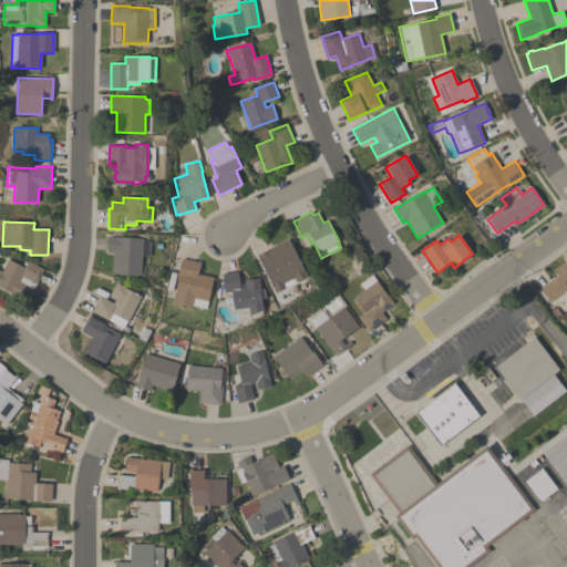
[(143,240),(150,241),(148,257),(142,256),(141,276),(112,274),(113,253),(107,253),(109,236),(114,236),(114,237),(143,238),(143,240)]
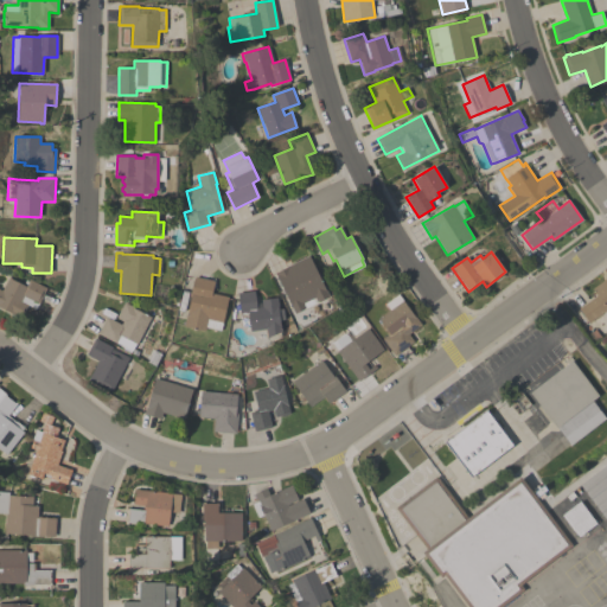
[(328,295),(317,301),(314,298),(302,304),(305,308),(294,313),(278,278),(276,279),(274,273),(286,267),(308,255),(311,261),(312,260),(325,288),(328,295)]
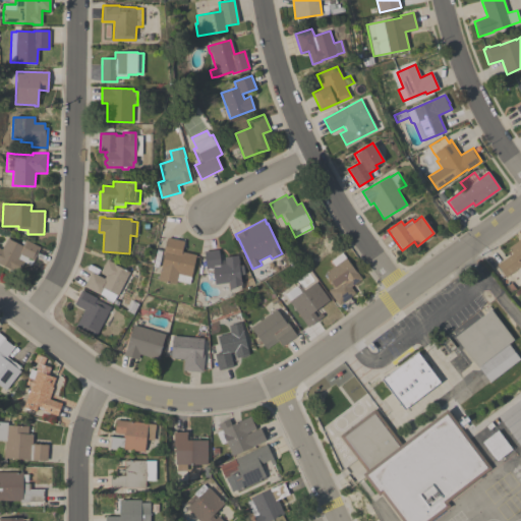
[(189,284),(176,281),(176,284),(158,280),(160,269),(161,269),(164,254),(163,254),(167,237),(184,241),(182,251),(196,254),(189,284)]
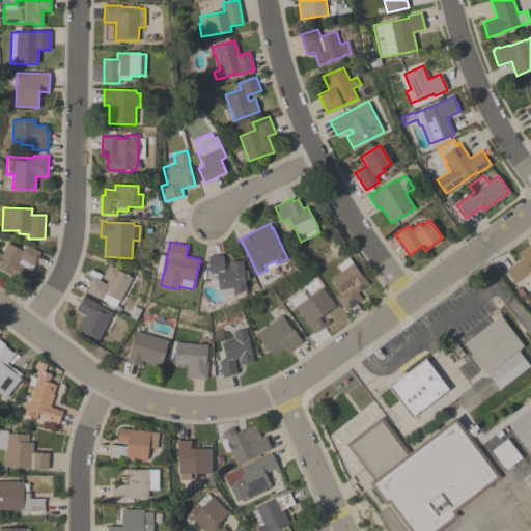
[(7,243),(22,251),(26,245),(40,252),(31,271),(24,267),(18,279),(0,270),(0,253),(1,254),(7,243)]
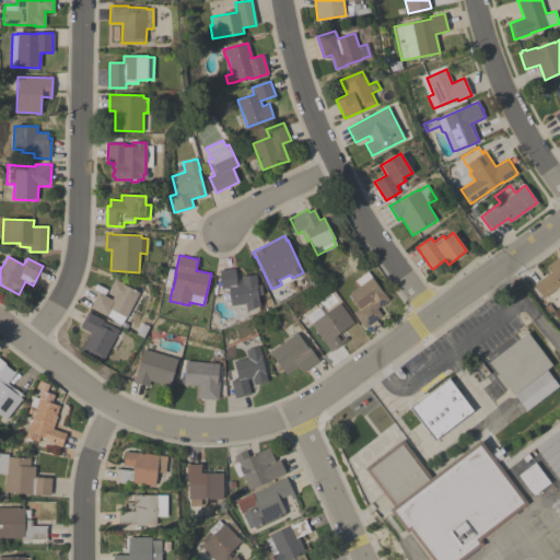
[(559,294),(556,289),(544,298),(534,284),(550,272),(546,266),(559,256),(559,294)]
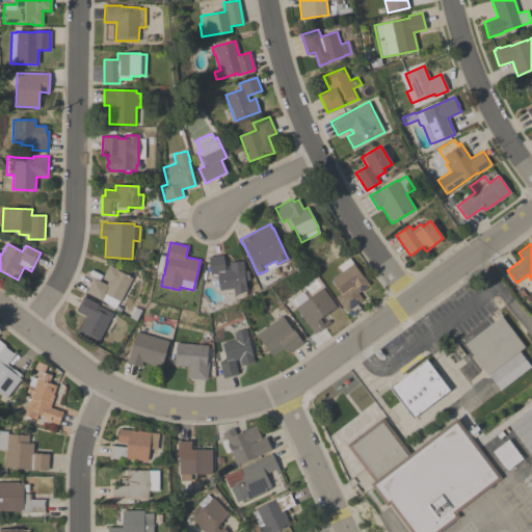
[(227,297),(225,290),(220,290),(217,273),(211,274),(208,257),(222,255),(224,266),(230,266),(229,263),(243,261),(244,271),(248,270),(249,280),(244,281),(246,290),(235,296),(227,297)]
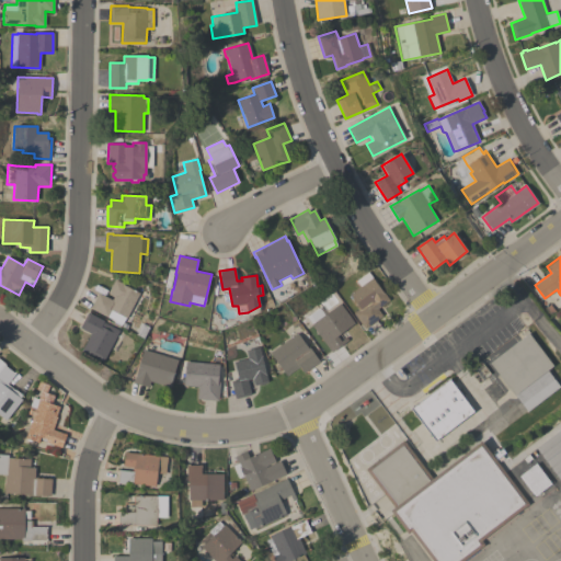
[(365,329),(354,313),(361,309),(350,295),(361,287),(356,281),(368,272),(384,294),(385,293),(389,300),(377,309),(382,316),(365,329)]
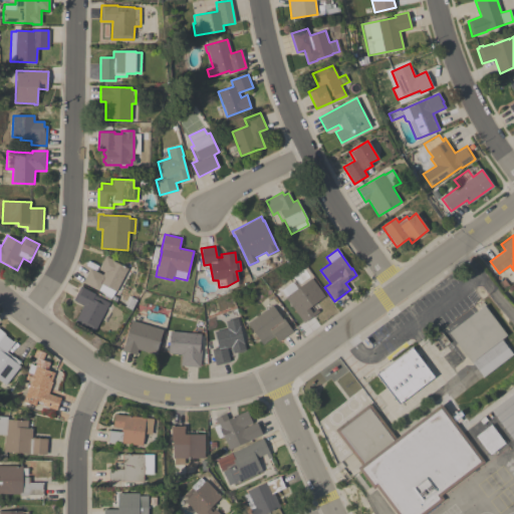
[(131,272),(127,279),(130,280),(124,288),(122,287),(119,293),(101,284),(98,290),(82,283),(90,268),(102,275),(104,271),(99,269),(105,256),(112,260),(112,261),(127,268),(126,270),(131,272)]
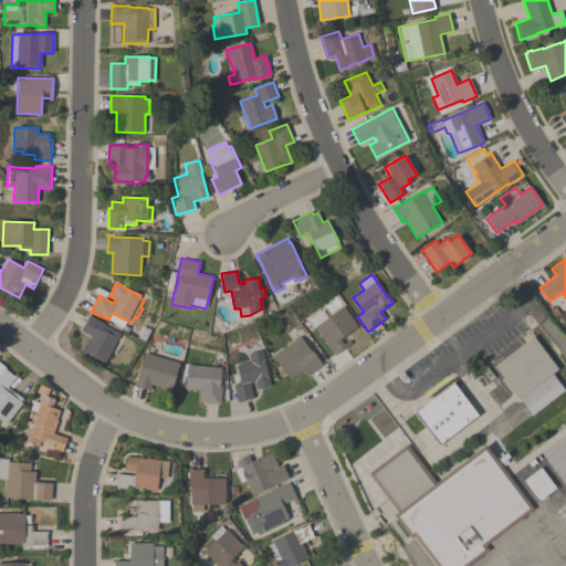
[(314,327),(315,326),(310,320),(322,311),(327,318),(343,306),(355,323),(356,322),(359,325),(341,339),(344,344),(349,341),(352,344),(334,357),(331,353),(332,353),(314,327)]
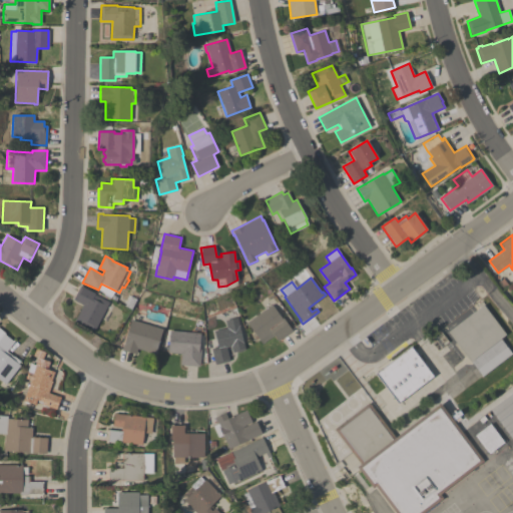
[(94,331),(74,321),(83,305),(73,300),(80,286),(96,294),(95,296),(109,303),(94,331)]
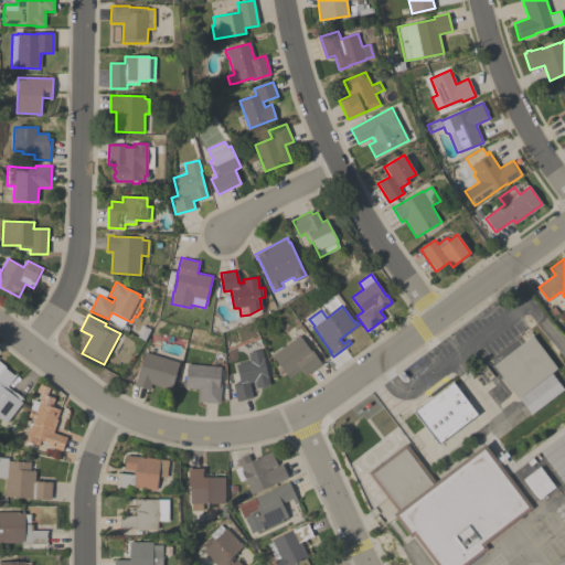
[(299,336),(310,351),(311,350),(321,364),(306,375),(301,370),(289,379),(272,355),(299,336)]
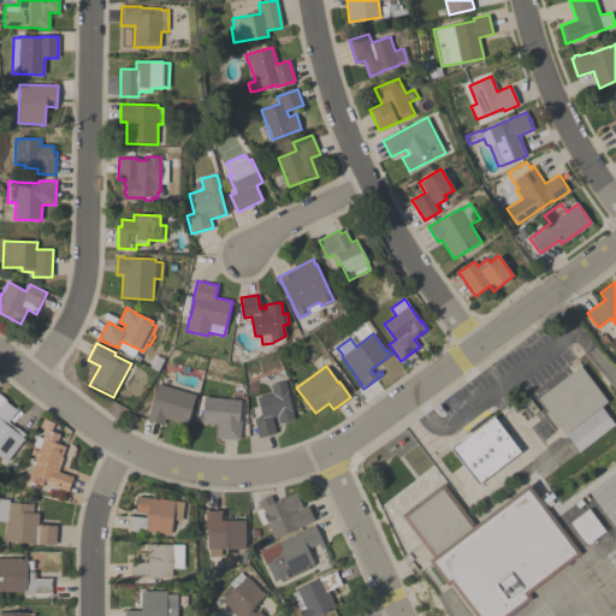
[(580,366),(608,401),(600,407),(615,425),(579,451),(566,434),(564,434),(538,398),(580,366)]
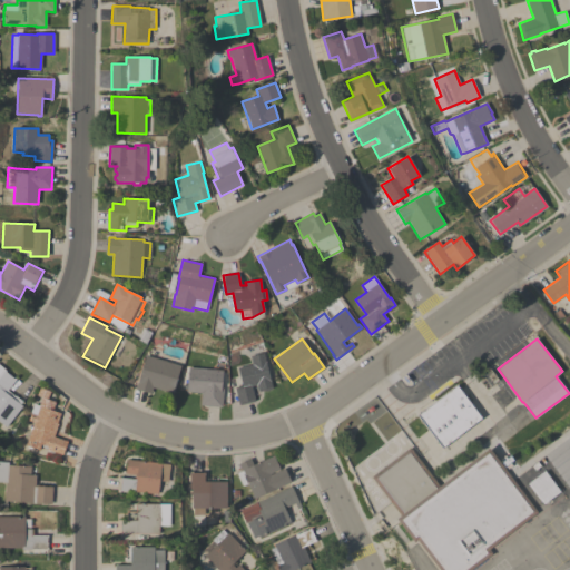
[(252,364),(251,359),(264,354),(273,389),(258,392),(256,385),(252,386),(255,401),(239,405),(235,387),(243,385),(238,367),(252,364)]
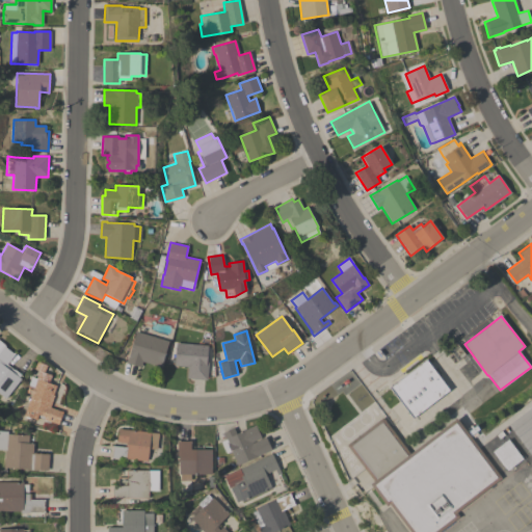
[(168,341),(161,367),(142,362),(140,367),(127,363),(136,331),(168,341)]
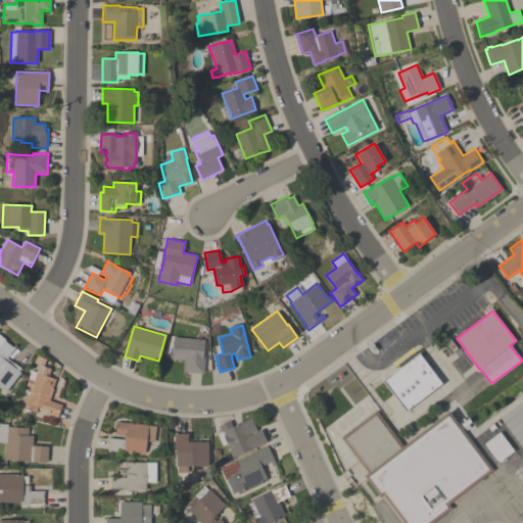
[(172,360),(173,337),(174,337),(175,329),(184,330),(183,338),(204,339),(203,357),(205,357),(203,374),(184,372),(185,361),(172,360)]
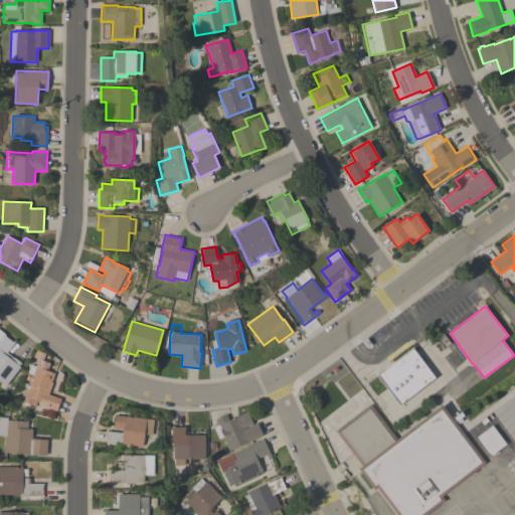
[(5,385),(0,381),(0,330),(5,334),(4,334),(6,336),(5,336),(12,342),(13,341),(14,343),(7,352),(20,363),(18,365),(20,367),(5,385)]
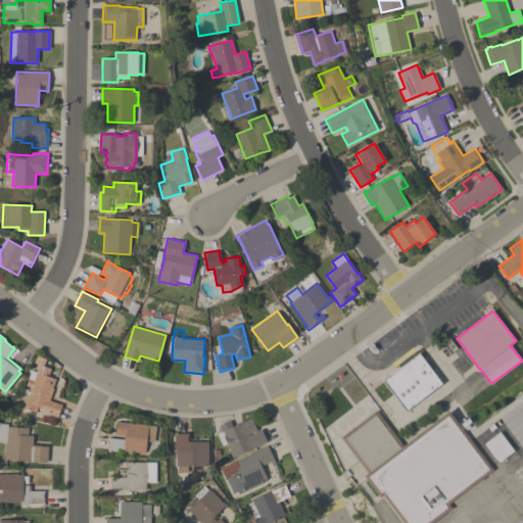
[(419,353),(441,384),(405,411),(382,381),(419,353)]
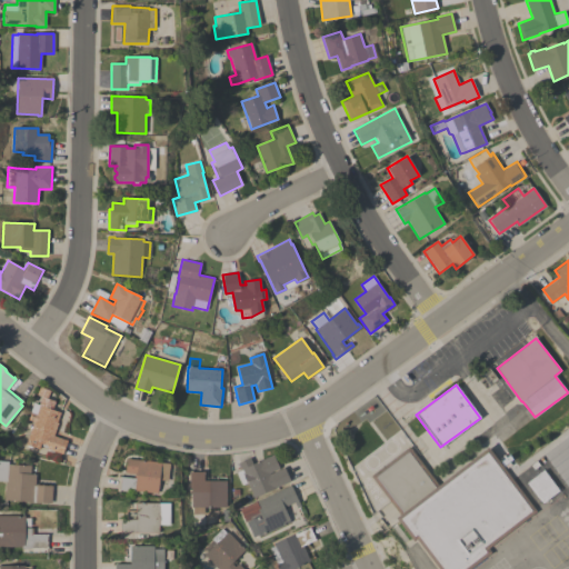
[(57,422),(58,423),(53,436),(67,440),(62,453),(47,448),(47,447),(41,446),(42,443),(41,443),(39,449),(26,445),(33,421),(28,420),(33,403),(39,406),(42,397),(37,395),(39,387),(50,391),(48,398),(55,400),(52,410),(60,412),(57,422)]
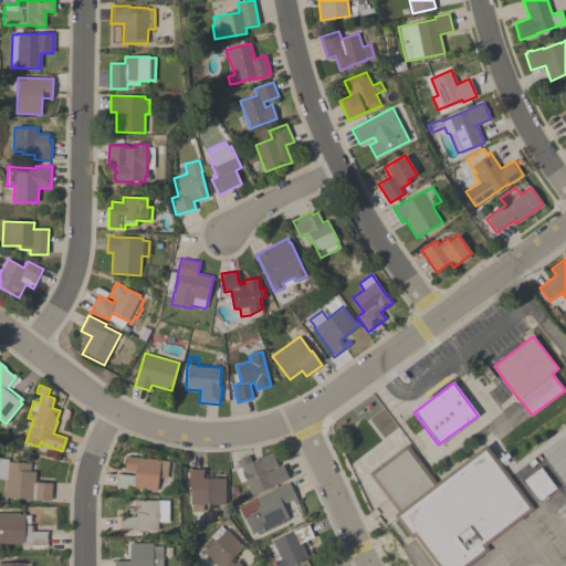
[(565,432),(565,485),(541,452),(565,432)]
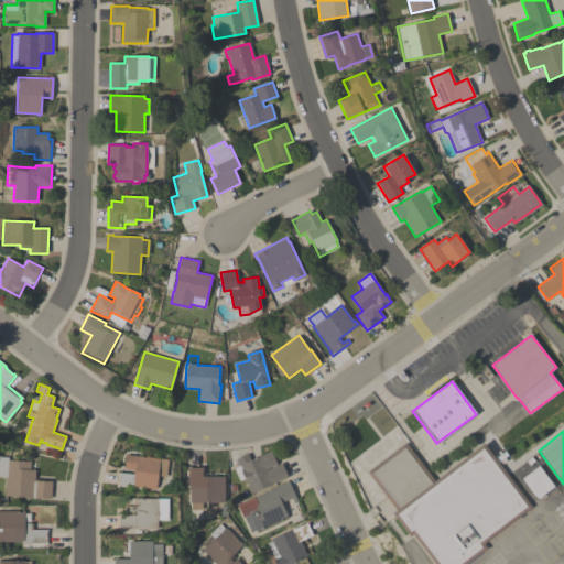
[(532,506),(484,543),(486,548),(464,563),(434,563),(412,534),(410,537),(392,513),(397,510),(367,472),(405,443),(435,481),(484,443),(532,506)]
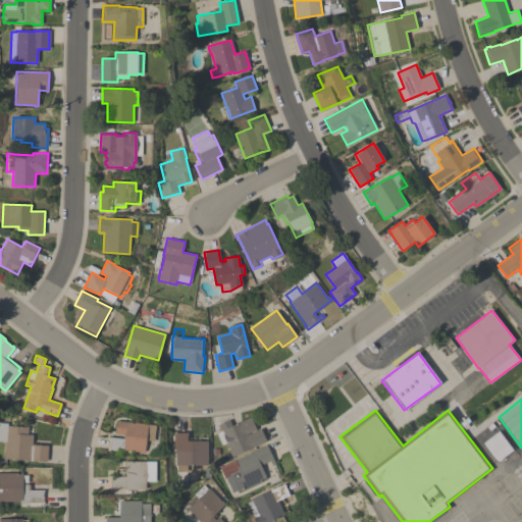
[(226,442),(221,446),(216,433),(221,431),(218,425),(229,420),(231,426),(251,417),(256,430),(247,434),(247,435),(261,429),(266,441),(233,457),(226,442)]
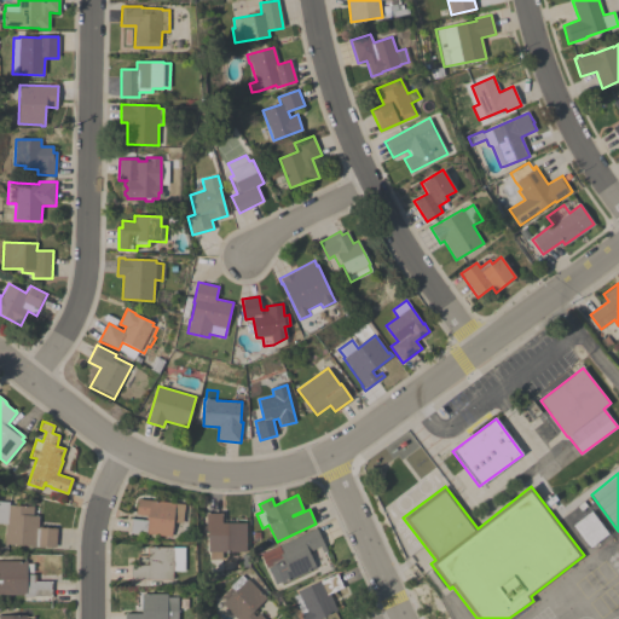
[(185,504),(183,524),(173,522),(172,537),(148,534),(129,533),(131,519),(146,520),(146,516),(136,514),(138,499),(185,504)]
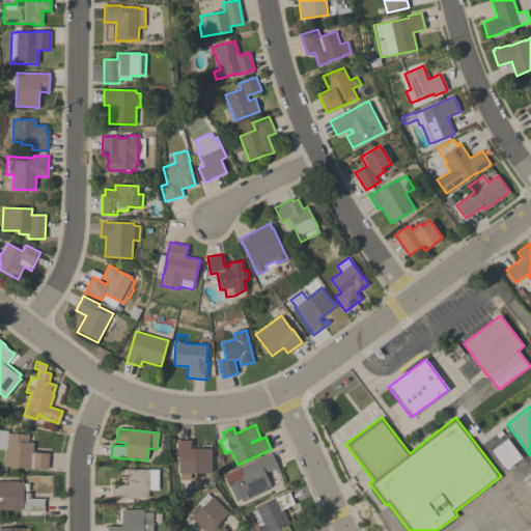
[(0,430),(7,430),(7,434),(29,435),(28,443),(33,443),(33,452),(49,453),(48,469),(4,467),(5,449),(0,448),(0,430)]
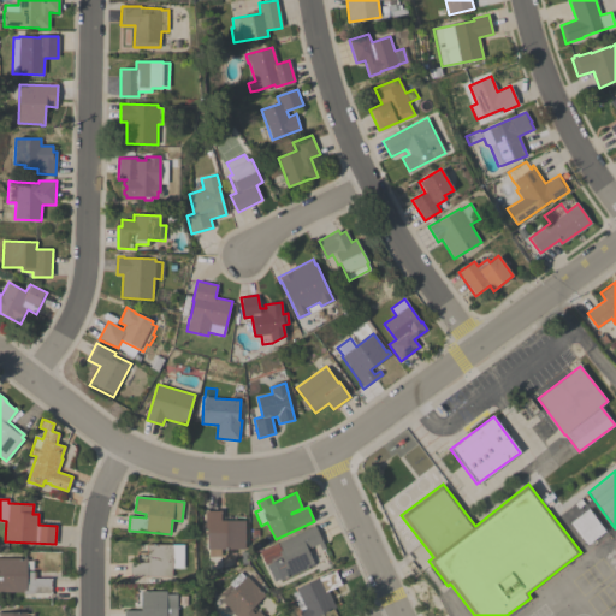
[(605,532),(587,545),(570,522),(588,509),(605,532)]
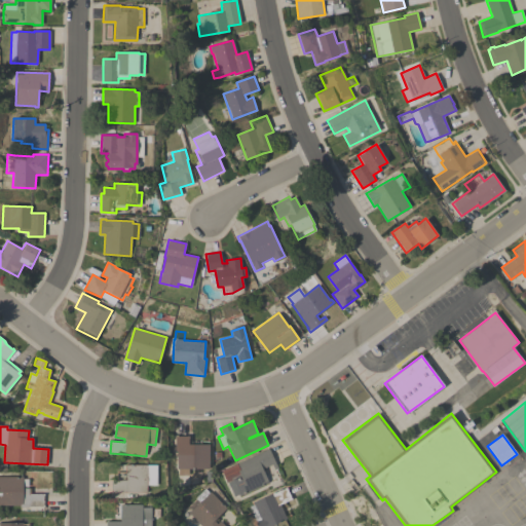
[(209,470),(177,470),(177,451),(176,451),(176,436),(188,436),(188,444),(209,444),(209,470)]
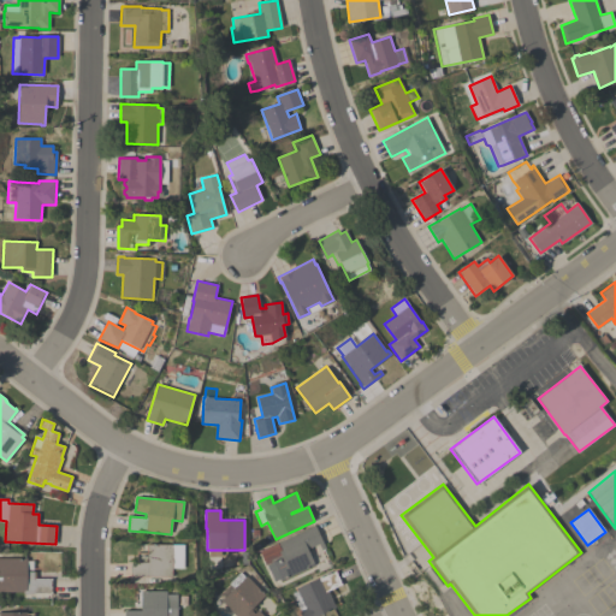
[(280,580),(280,579),(274,582),(266,566),(259,551),(315,526),(325,549),(321,550),(319,544),(307,549),(314,566),(280,580)]
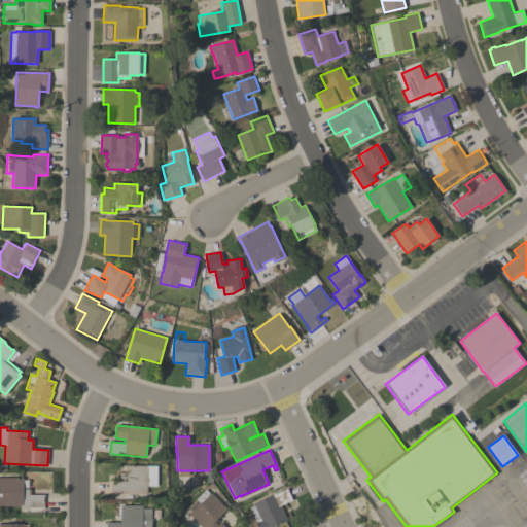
[(157,466),(157,486),(147,486),(147,493),(111,493),(111,481),(117,481),(117,472),(126,472),(126,466),(157,466)]
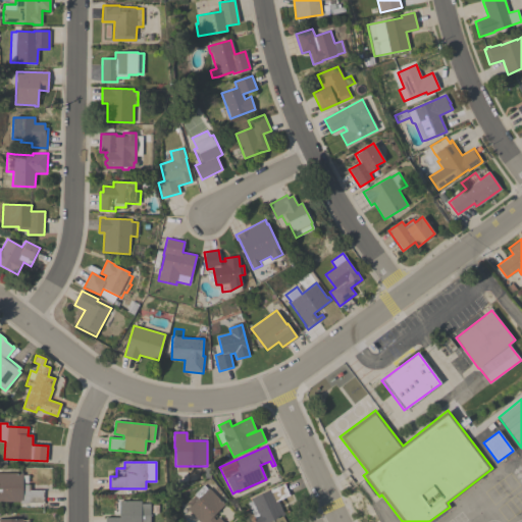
[(0,473),(22,473),(22,484),(31,484),(31,490),(43,490),(43,503),(29,503),(29,504),(19,504),(19,502),(0,502),(0,473)]
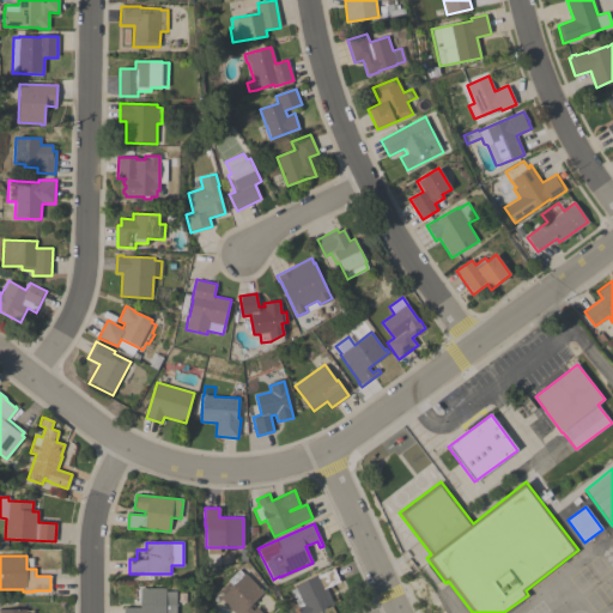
[(222,596),(217,592),(240,569),(244,575),(246,574),(263,593),(253,604),(254,605),(250,608),(253,611),(256,607),(261,612),(235,612),(220,598),(222,596)]
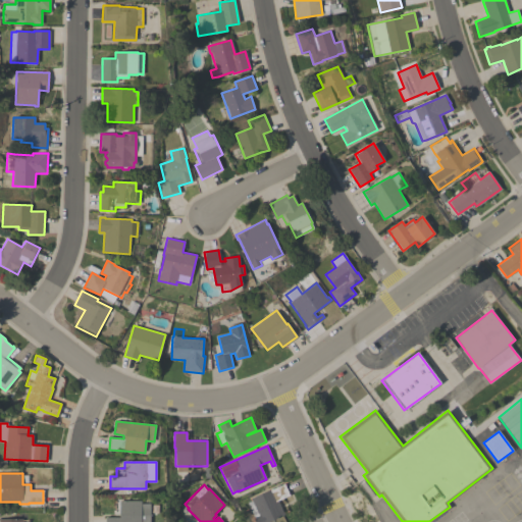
[(272,488),(272,489),(284,484),(285,485),(284,485),(289,494),(290,494),(290,496),(277,501),(283,515),(268,521),(256,521),(247,503),(252,501),(251,499),(272,488)]
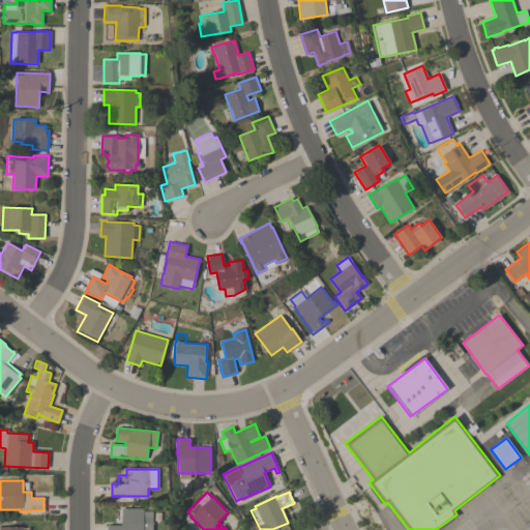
[(152,529),(107,529),(107,526),(121,526),(121,508),(143,508),(143,511),(152,511),(152,529)]
